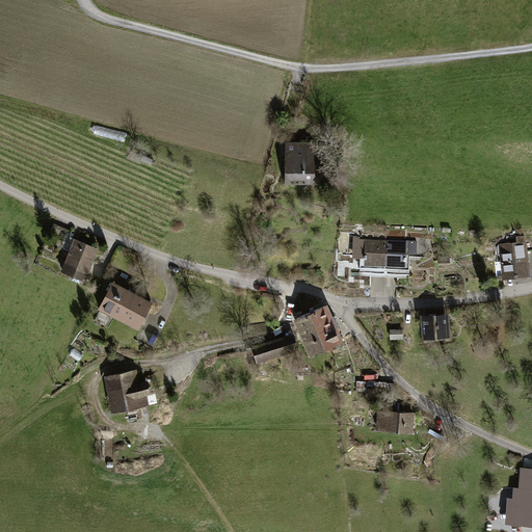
[(319,140),(286,140),(286,184),(320,184),(319,140)]
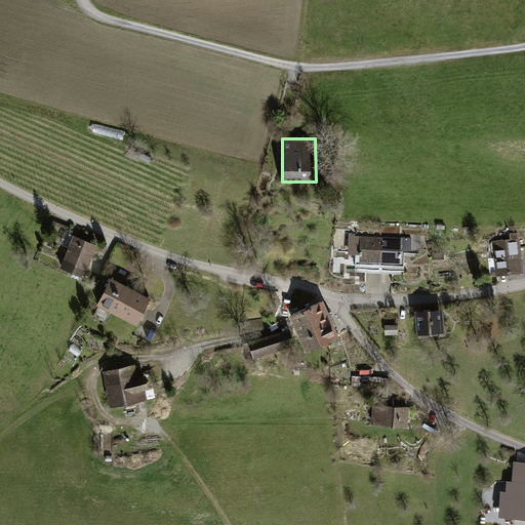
[(73,235),(59,266),(84,276),(97,244),(73,235)]
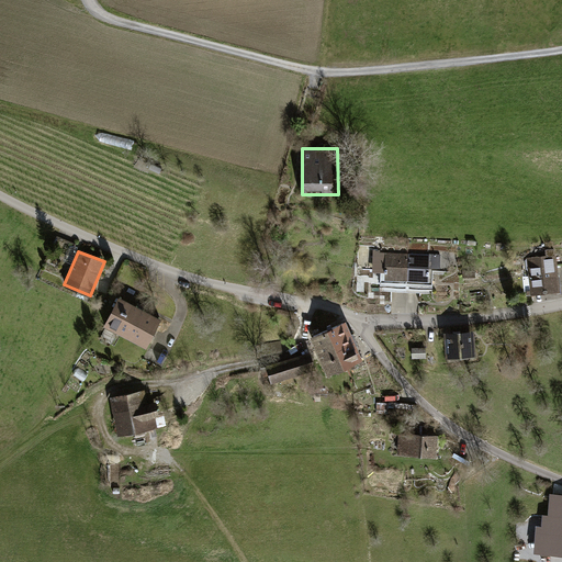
[(406,289),(407,253),(373,251),(372,271),(381,271),(380,288),(406,289)]
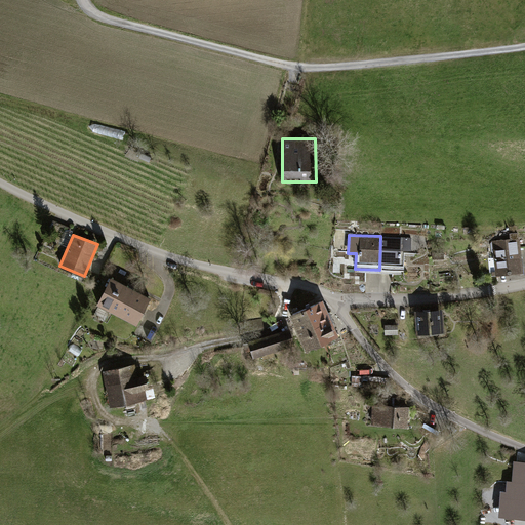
[(380,236),(379,270),(404,271),(405,250),(411,250),(411,237),(380,236)]
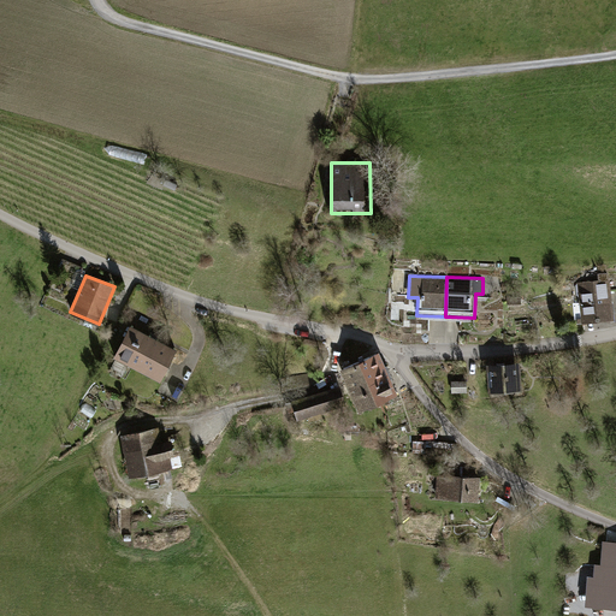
[(608,277),(576,280),(581,319),(611,315),(608,277)]
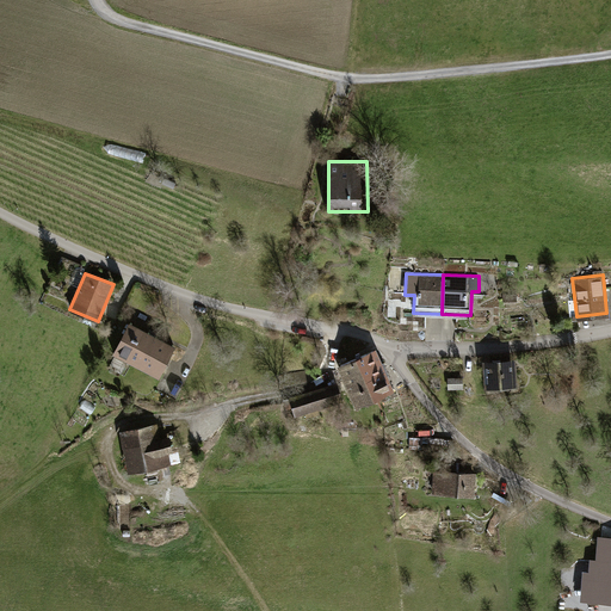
[(347,302),(344,315),(362,319),(365,306),(347,302)]
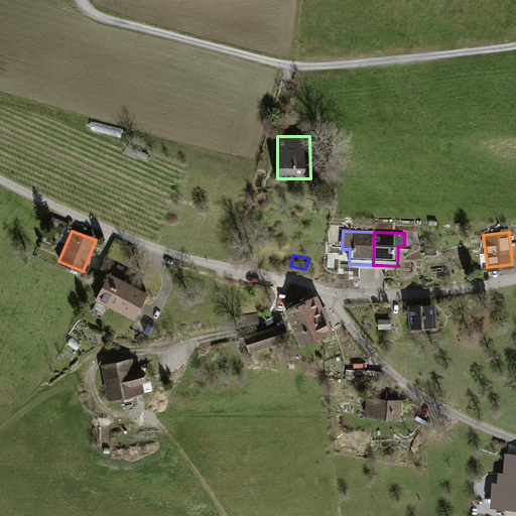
[(148,290),(109,271),(95,297),(134,317),(148,290)]
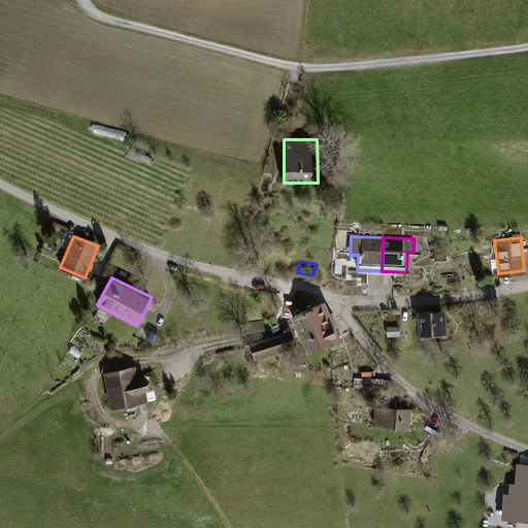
[(326,300),(306,308),(315,327),(321,325),(334,319),(326,300)]
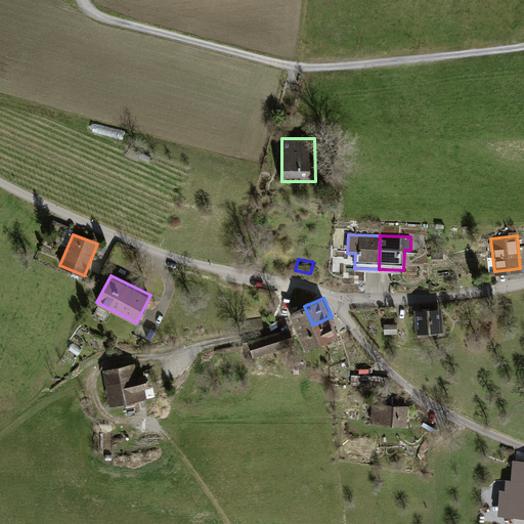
[(290,313),(297,332),(312,324),(304,306),(290,313)]
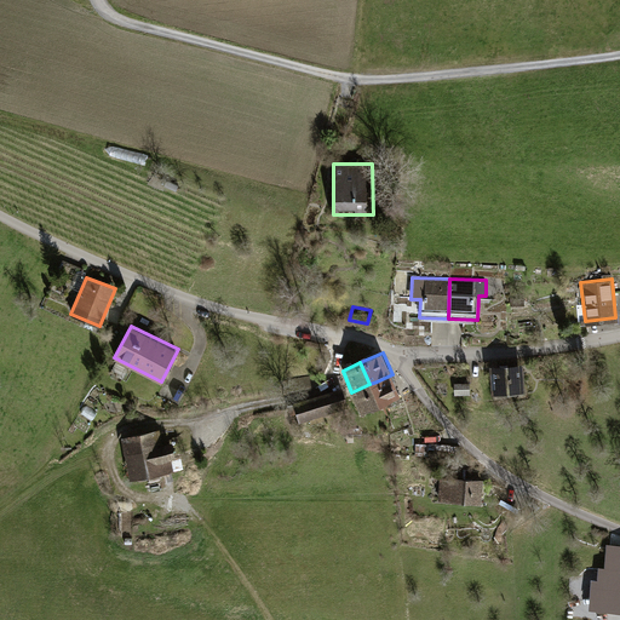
[(522,365),(491,366),(492,391),(523,389),(522,365)]
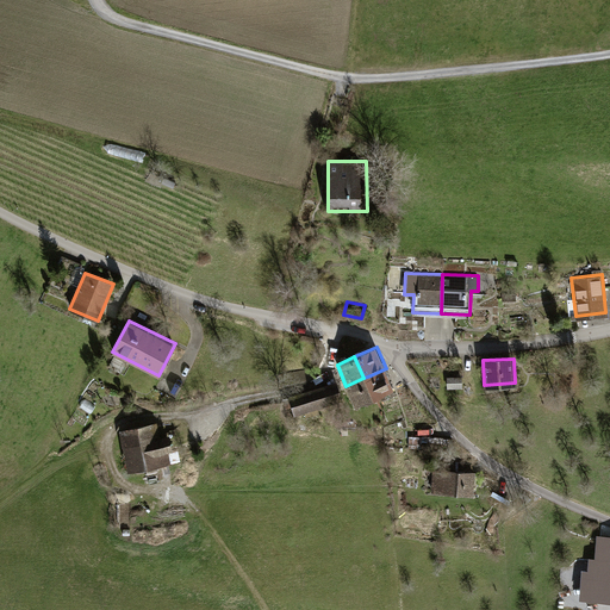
[(394,388),(386,368),(371,375),(379,396),(394,388)]
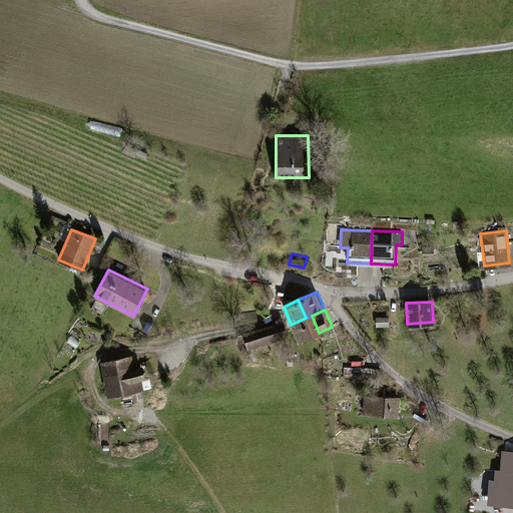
[(299,341),(319,333),(312,316),(306,318),(291,325),(299,341)]
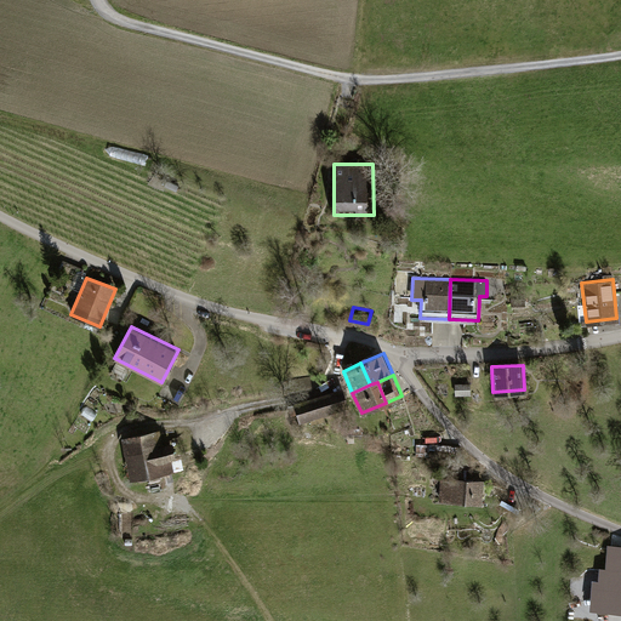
[(468,394),(468,385),(456,385),(456,394),(468,394)]
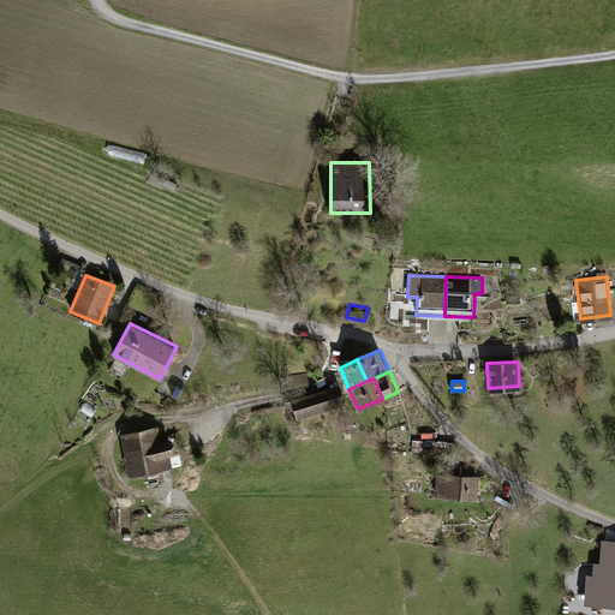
[(340,383),(291,398),(297,417),(346,404),(340,383)]
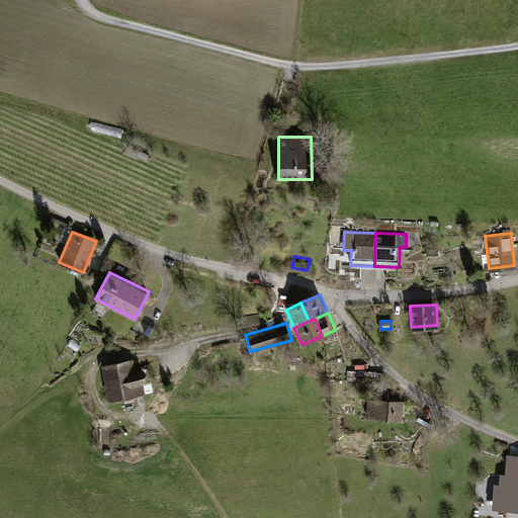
[(134,358),(100,365),(108,402),(145,394),(143,383),(147,382),(144,369),(136,370),(134,358)]
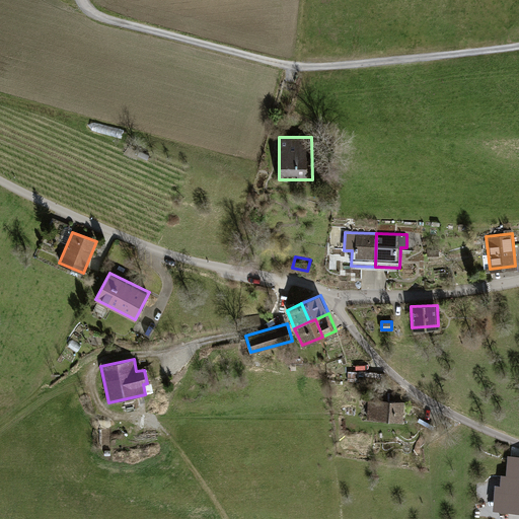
[(404,404),(371,402),(370,421),(402,423),(404,404)]
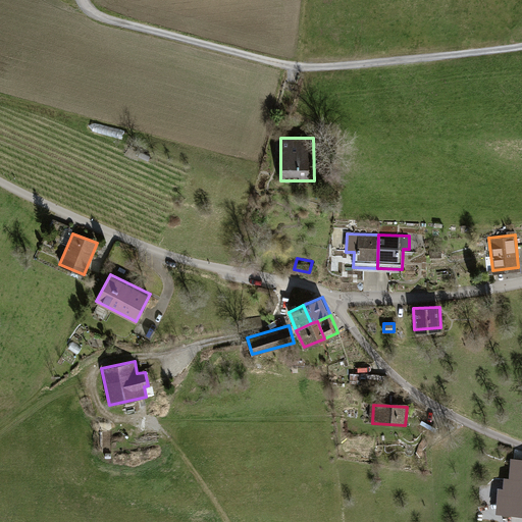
[(124,430),(101,430),(101,452),(124,452),(124,430)]
